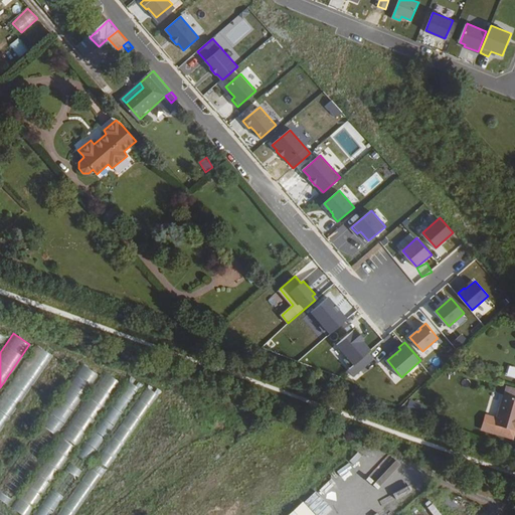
[(0,396),(0,432),(52,355),(35,344),(0,396)]
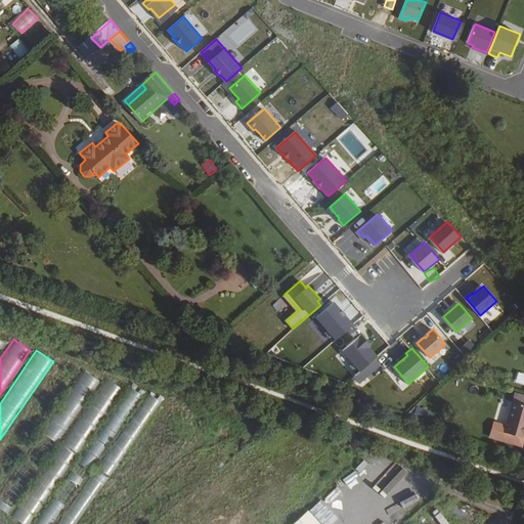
[(361,382),(381,364),(376,358),(355,376),(361,382)]
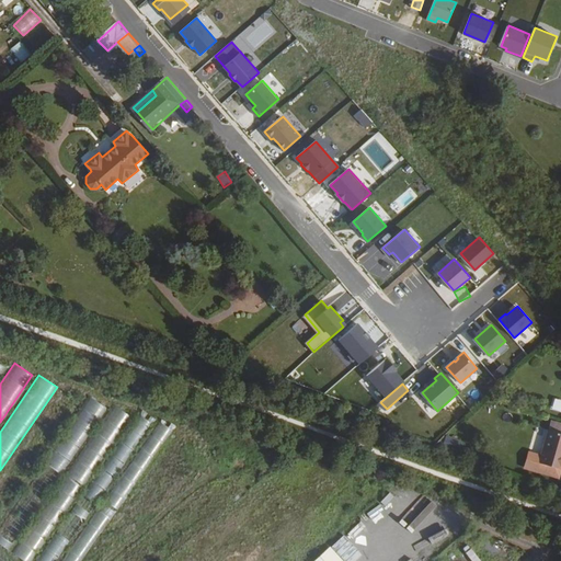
[(64,474),(105,407),(89,396),(47,465),(64,474)]
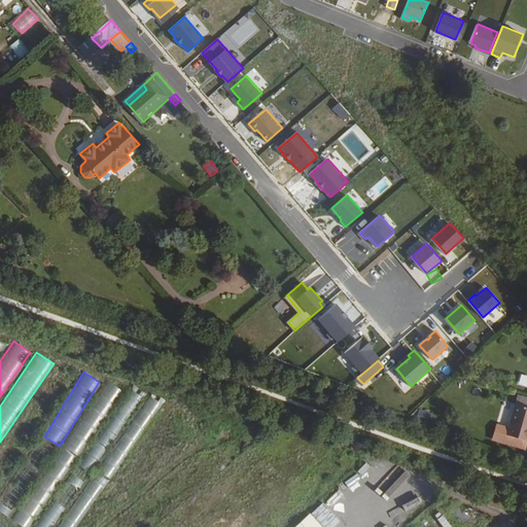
[(106,380),(15,522),(24,526),(31,526),(119,389),(106,380)]
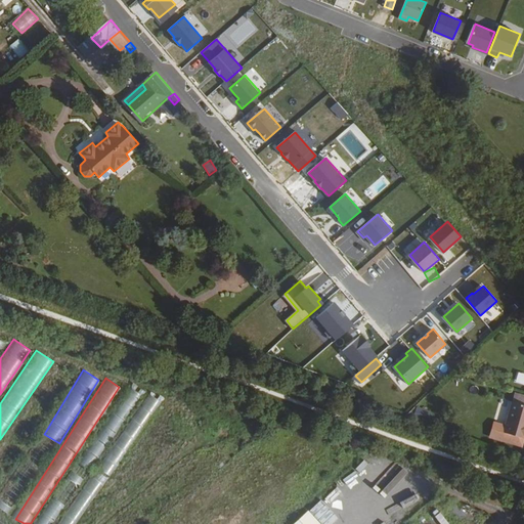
[(523,403),(520,403),(513,401),(503,435),(523,441),(523,403)]
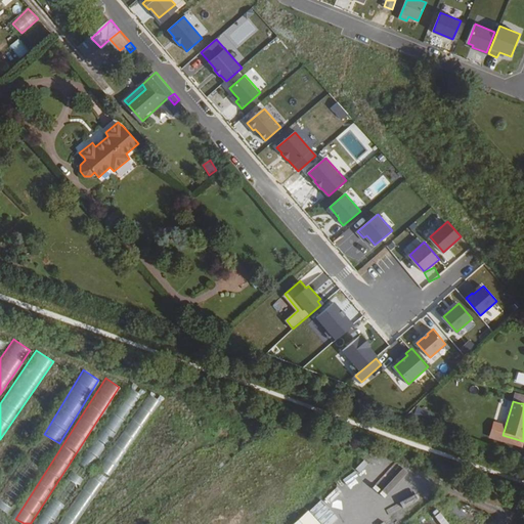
[(442,405),(434,403),(432,409),(439,411),(442,405)]
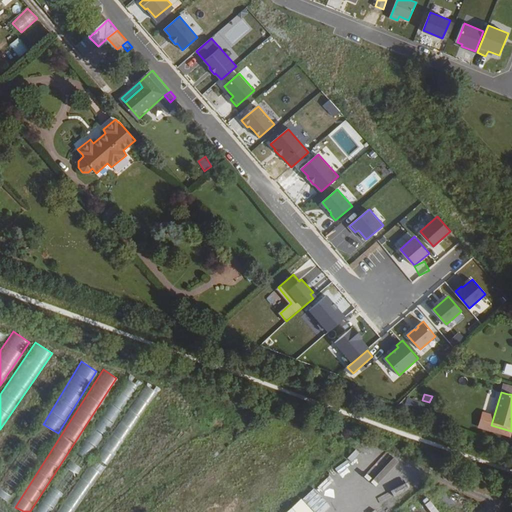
[(419,410),(421,401),(407,398),(405,407),(419,410)]
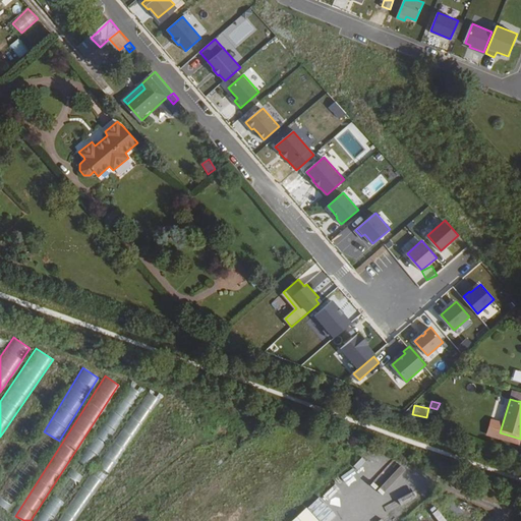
[(0,505),(8,510),(20,489),(5,480),(0,487),(0,505)]
